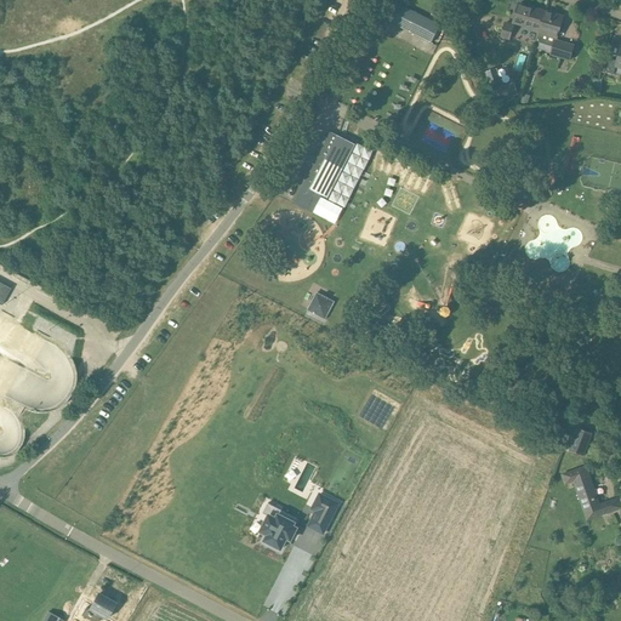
[(518,3),(513,21),(539,29),(539,30),(539,32),(546,10),(518,3)]
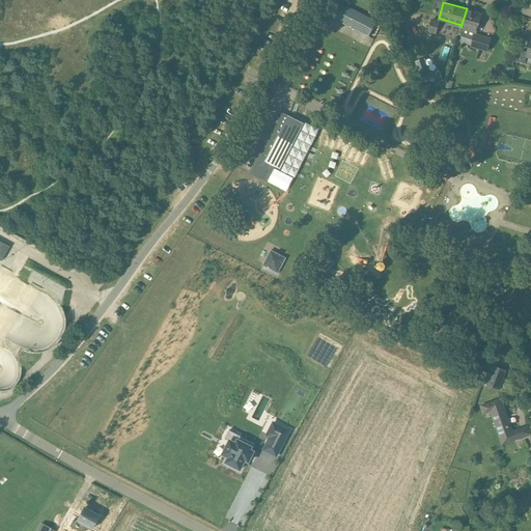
[(369,37),(376,22),(339,3),(331,19),(369,37)]
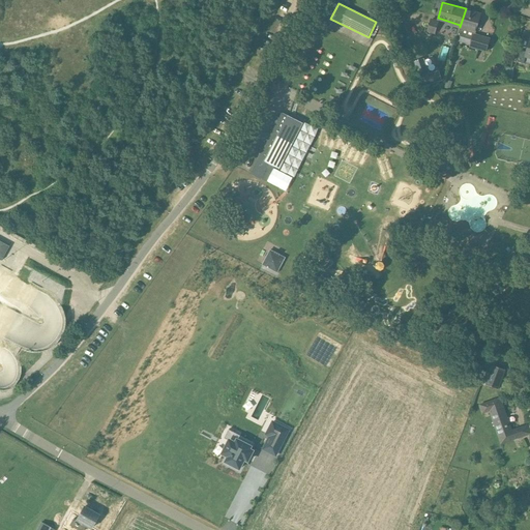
[(466,8),(460,27),(461,27),(458,36),(471,40),(469,48),(487,53),(491,39),(473,34),(474,31),(480,13),(466,8)]
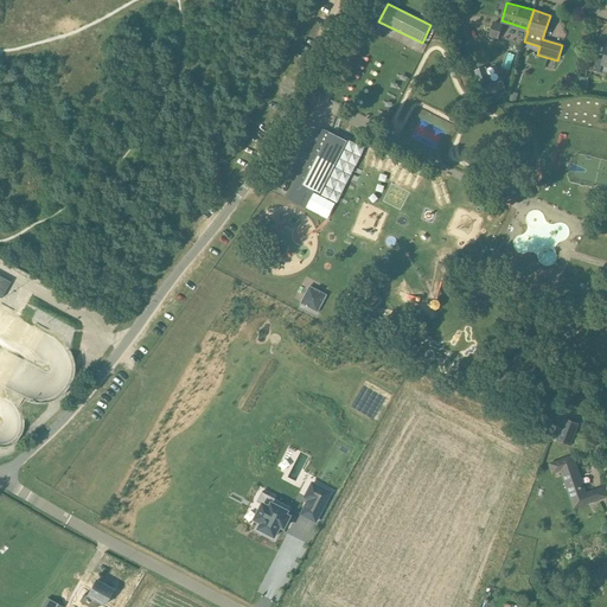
[(503,25),(493,23),(489,37),(498,40),(503,25)]
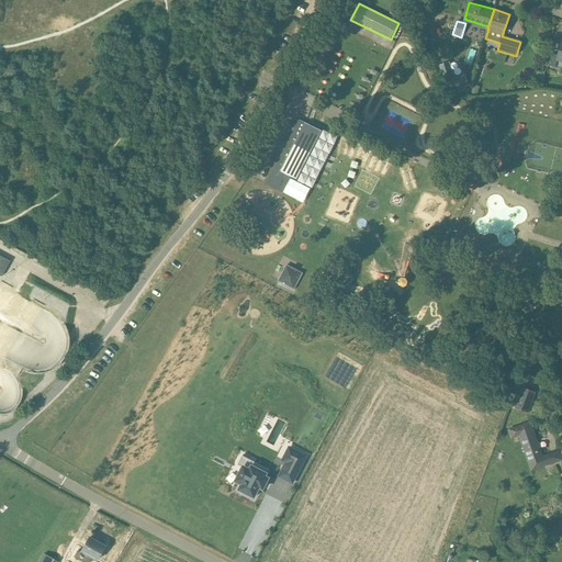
[(552,54),(549,66),(555,68),(558,60),(561,62),(561,42),(558,56),(552,54)]
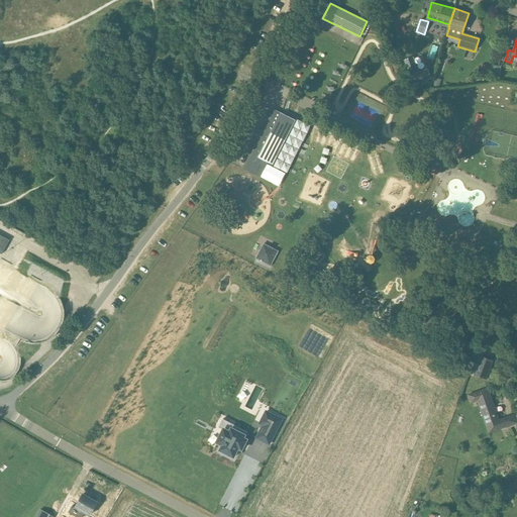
[(413,58),(404,62),(413,85),(430,79),(427,70),(418,74),(413,58)]
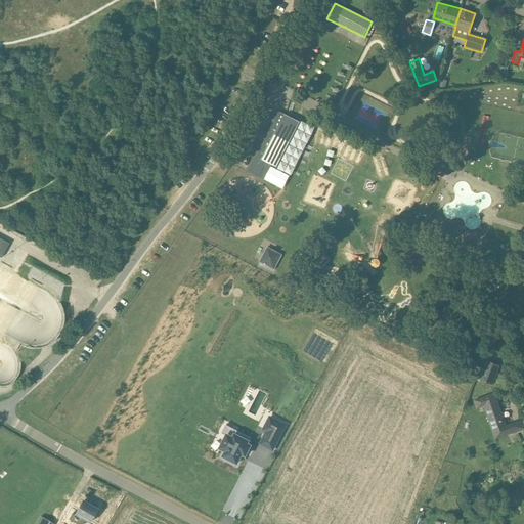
[(495,67),(488,66),(486,77),(493,78),(495,67)]
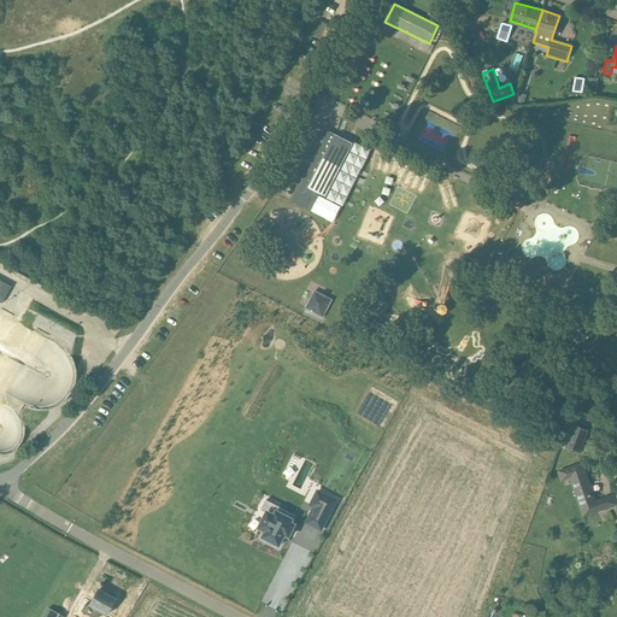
[(325,198),(353,144),(348,141),(328,131),(292,204),(310,212),(319,194),(325,198)]
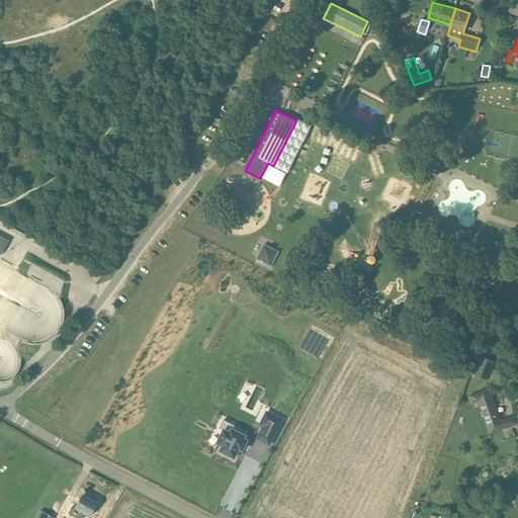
[(9,241),(0,236),(0,254),(1,255),(9,241)]
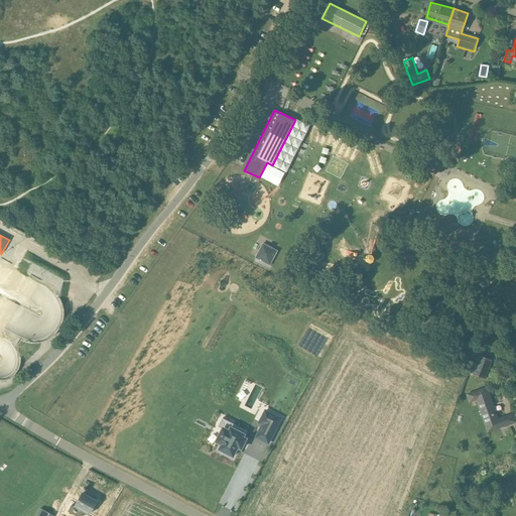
[(276,253),(271,251),(272,249),(263,244),(258,253),(260,254),(257,259),(270,266),(276,253)]
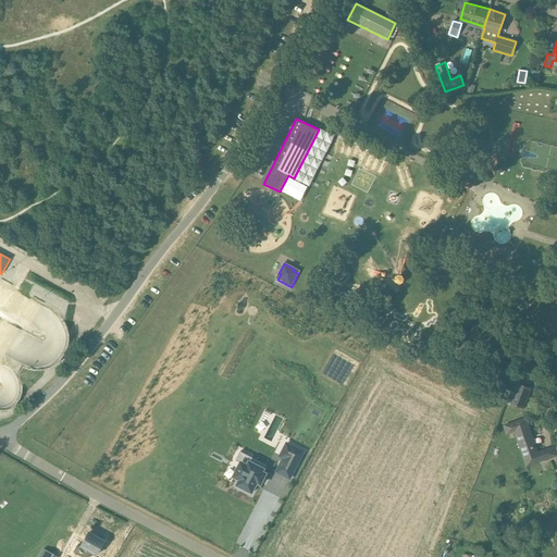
[(531,390),(514,383),(506,403),(510,404),(510,405),(522,409),(531,390)]
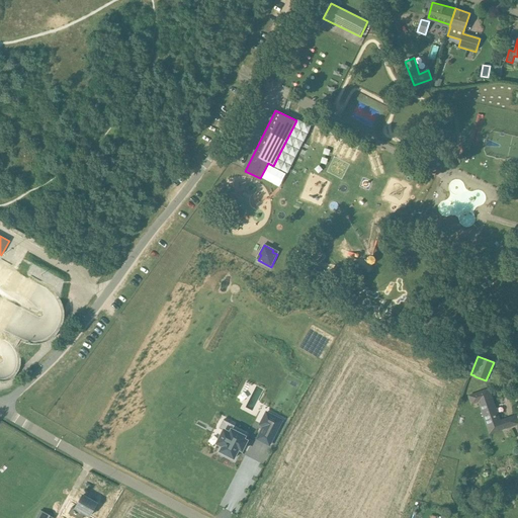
[(493,400),(489,390),(468,397),(471,406),(480,404),(490,434),(517,423),(515,416),(500,421),(493,400)]
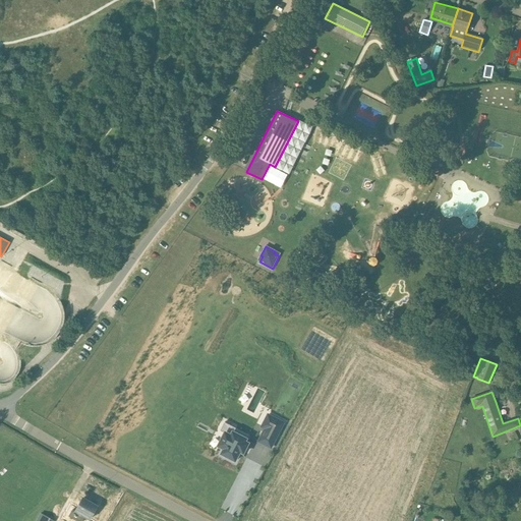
[(268,425),(259,442),(272,448),(284,423),(269,415),(264,423),(268,425)]
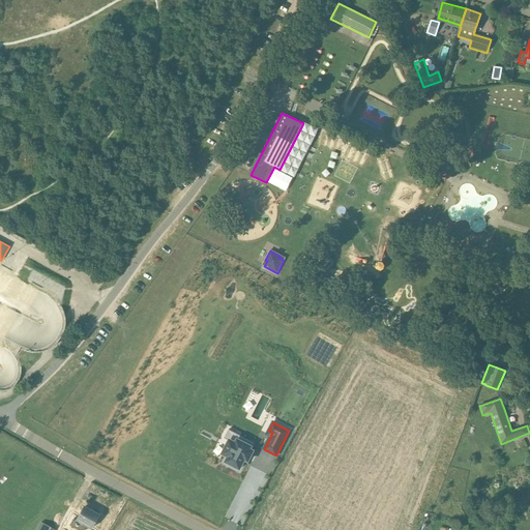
[(224,452),(223,454),(224,454),(229,458),(226,462),(229,464),(236,468),(237,468),(240,469),(244,460),(246,461),(247,461),(248,462),(252,454),(253,451),(249,450),(252,447),(251,447),(252,445),(253,442),(251,441),(240,436),(238,439),(236,443),(230,441),(225,449),(224,452)]
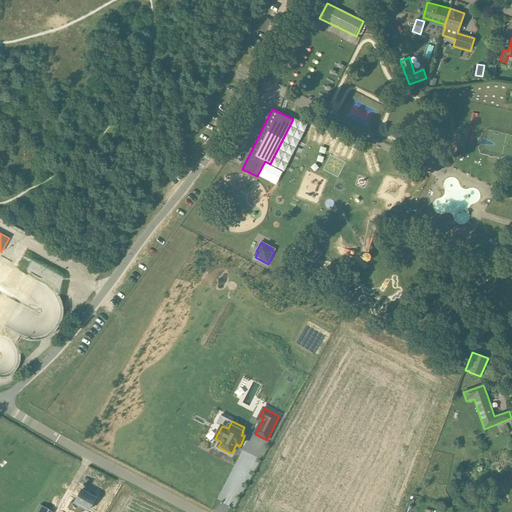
[(94,498),(80,490),(73,502),(71,500),(67,507),(74,511),(80,511),(83,508),(87,510),(94,498)]
